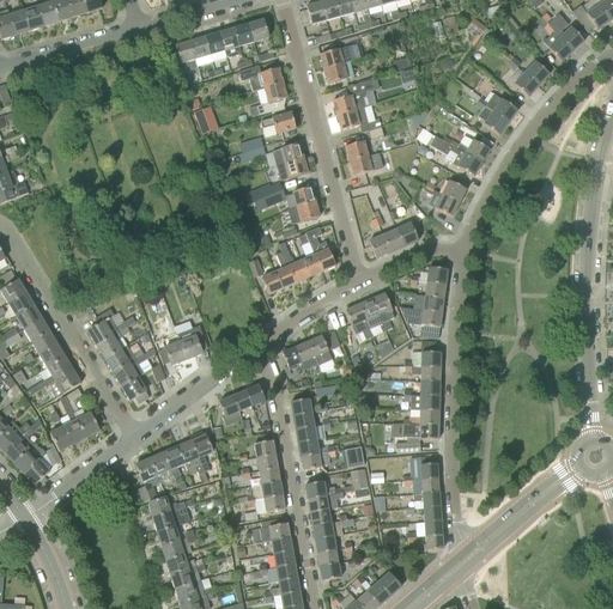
[(38,5),(43,24),(58,20),(52,0),(38,5)]
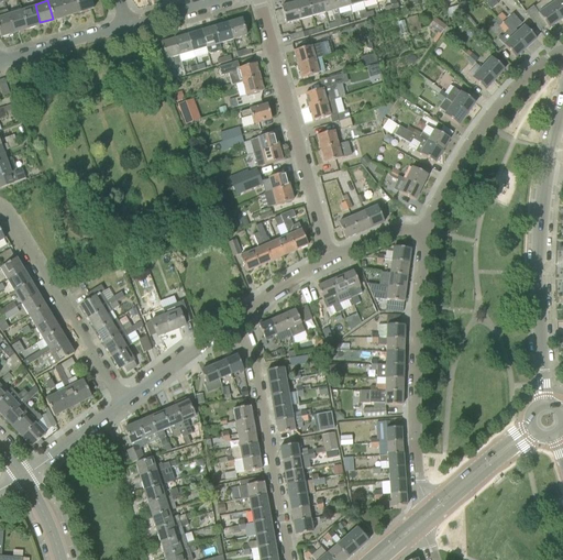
[(67,14),(62,0),(47,0),(53,19),(67,14)]
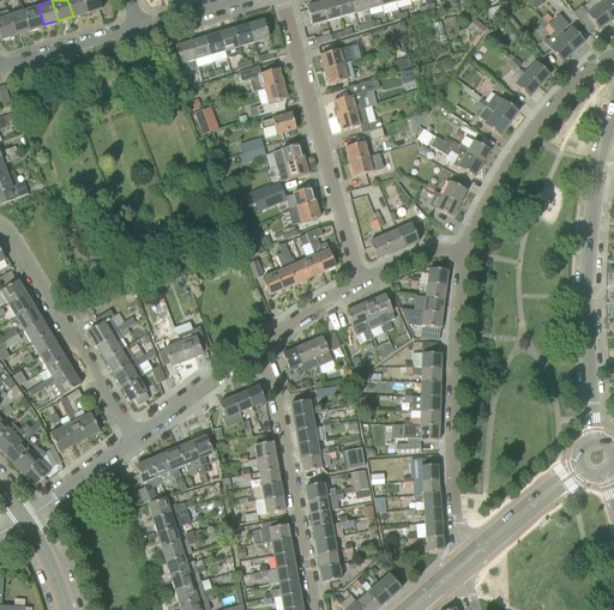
[(67,0),(73,16),(88,11),(84,0),(67,0)]
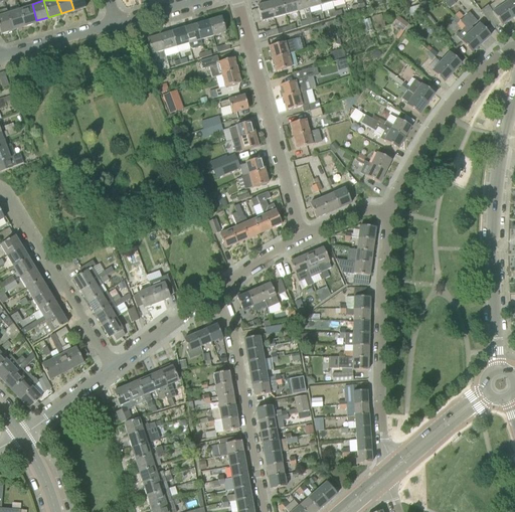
[(86,5),(83,0),(70,0),(73,9),(86,5)]
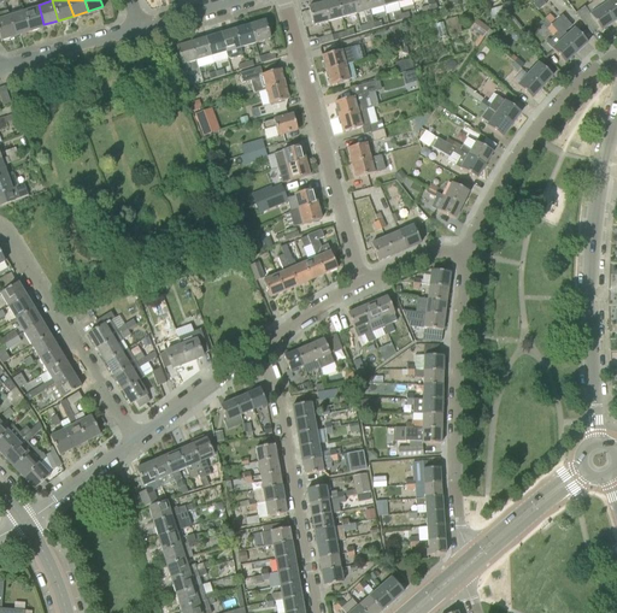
[(309,4),(313,23),(328,19),(323,0),(309,4)]
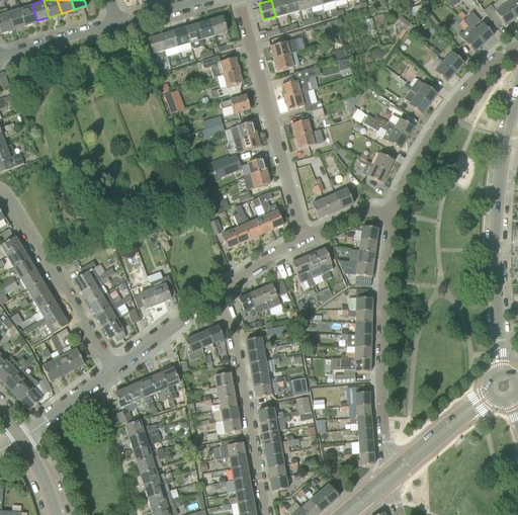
[(271,0),(275,16),(287,13),(283,0),(271,0)]
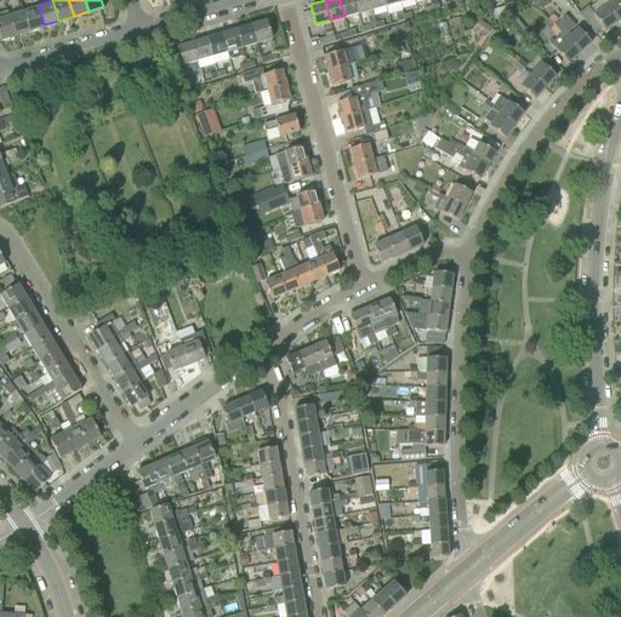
[(340,0),(345,16),(358,11),(354,0),(340,0)]
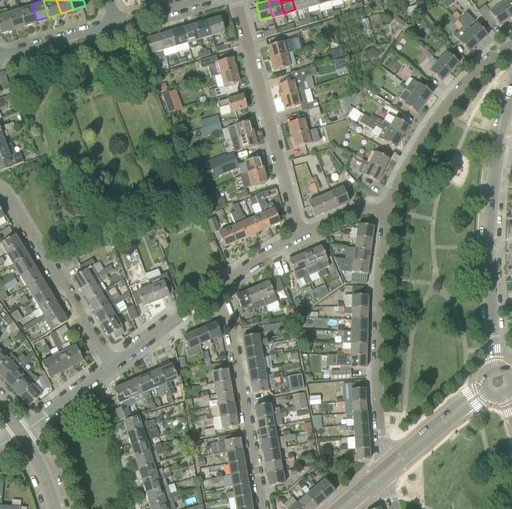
[(292,0),(295,9),(307,6),(305,0),(292,0)]
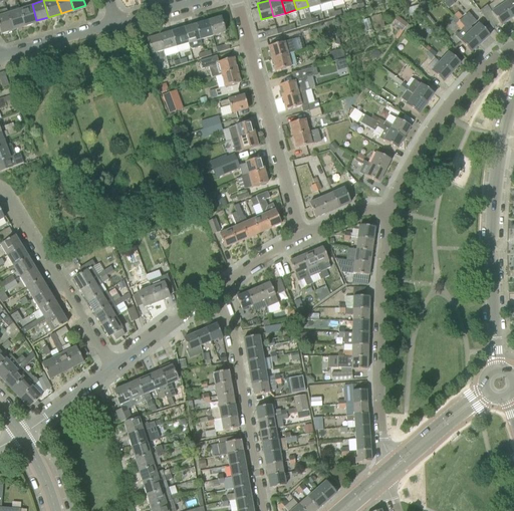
[(428,6),(425,0),(422,0),(419,1),(422,8),(428,6)]
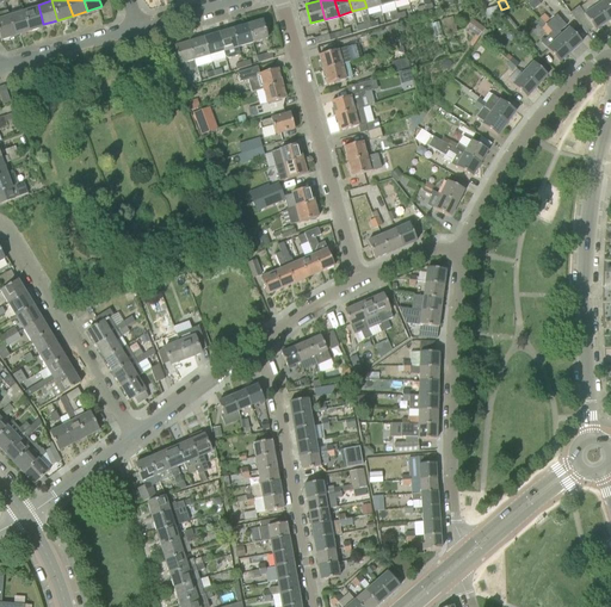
[(608,19),(610,16),(610,0),(602,0),(597,4),(608,19)]
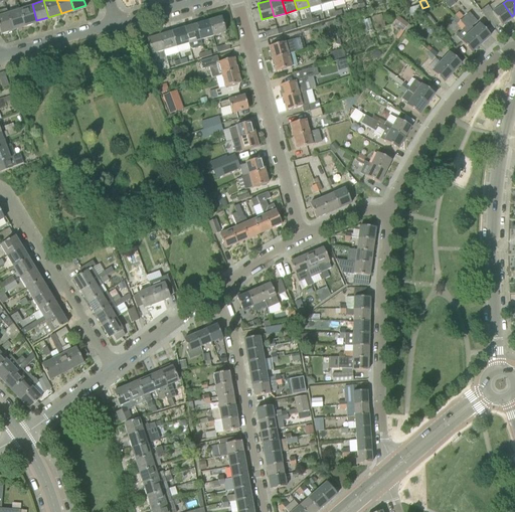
[(489,4),(489,3),(489,2),(481,9),(494,26),(500,21),(502,23),(512,16),(503,3),(493,10),(489,4)]
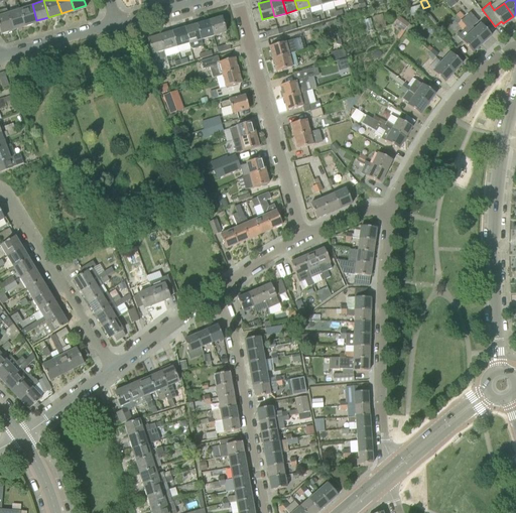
[(422,10),(419,3),(408,6),(411,14),(422,10)]
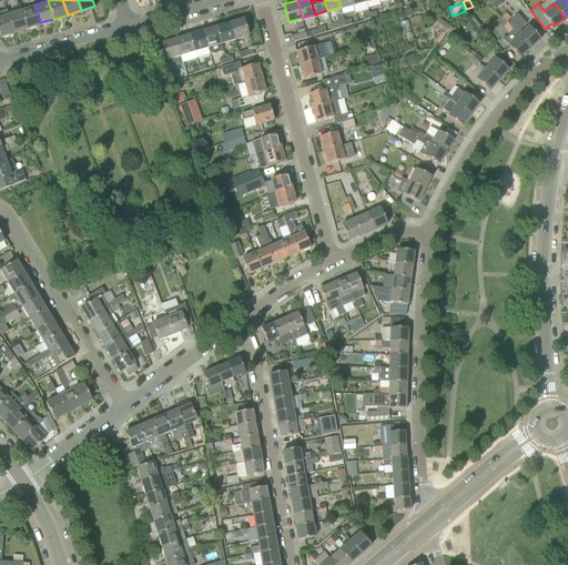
[(21,9),(27,27),(40,22),(36,4),(21,9)]
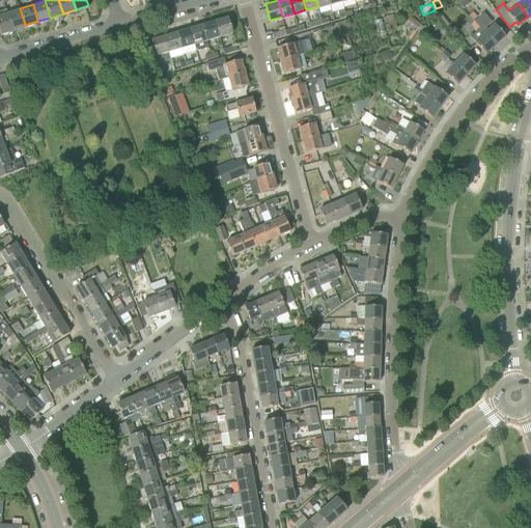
[(0,30),(1,33),(14,29),(8,12),(6,7),(0,8),(0,30)]
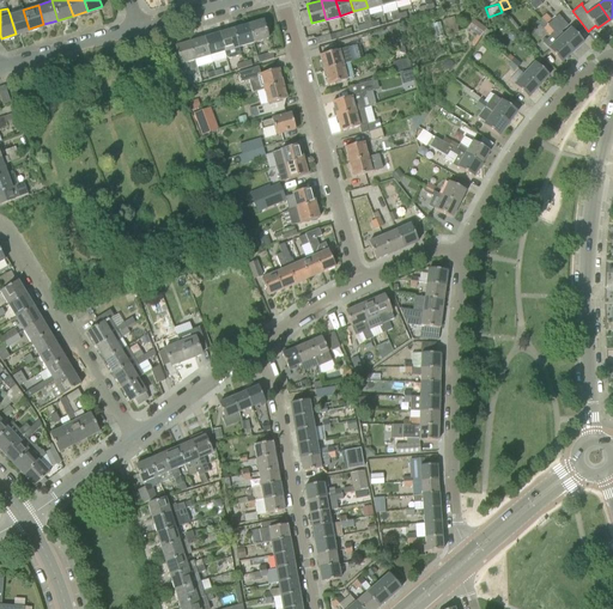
[(16,34),(29,29),(23,10),(10,14),(16,34)]
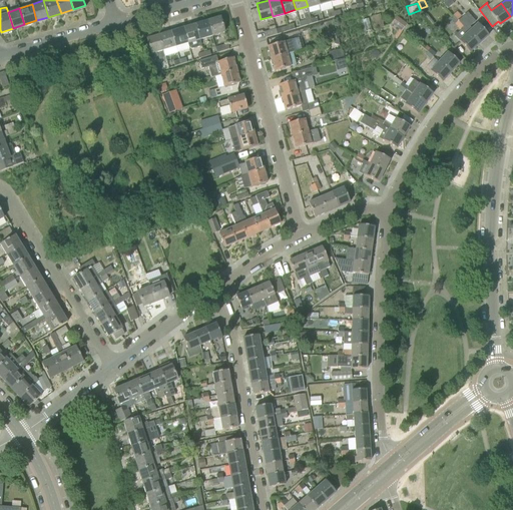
[(454,14),(457,18),(461,14),(457,9),(453,13),(454,14)]
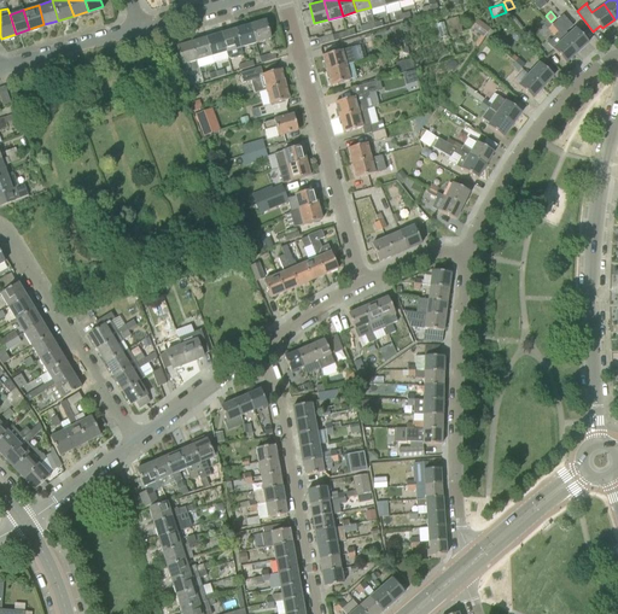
[(520,29),(523,25),(512,12),(508,15),(520,29)]
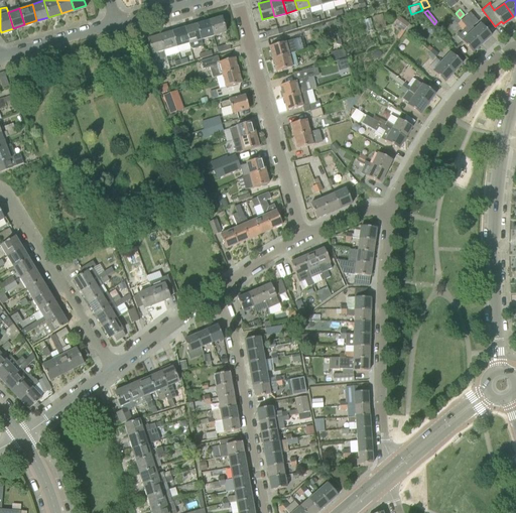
[(482,42),(491,33),(481,22),(475,27),(472,24),(478,20),(470,10),(461,19),(482,42)]
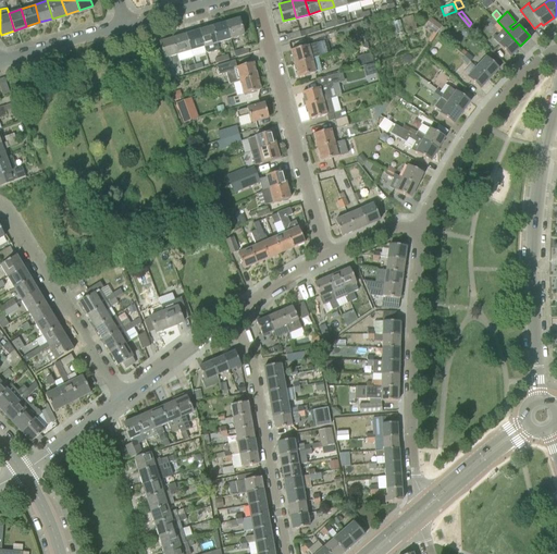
[(417,26),(412,13),(404,15),(407,29),(417,26)]
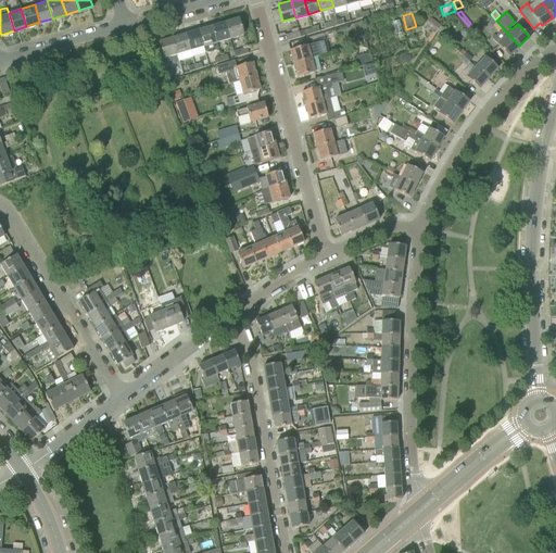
[(497,42),(508,54),(519,46),(496,21),(495,20),(492,15),(489,19),(490,20),(494,25),(500,30),(492,37),(497,42)]
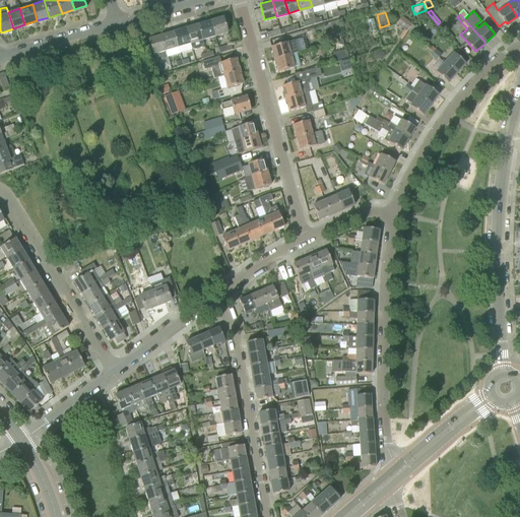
[(214,35),(228,30),(222,15),(210,19),(214,35)]
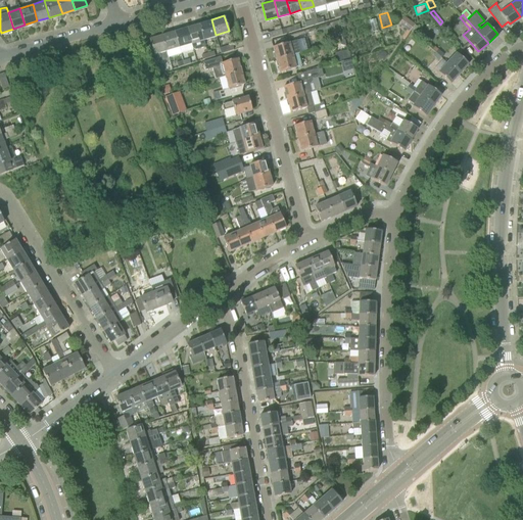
[(411,28),(415,22),(405,15),(399,21),(409,30),(411,28)]
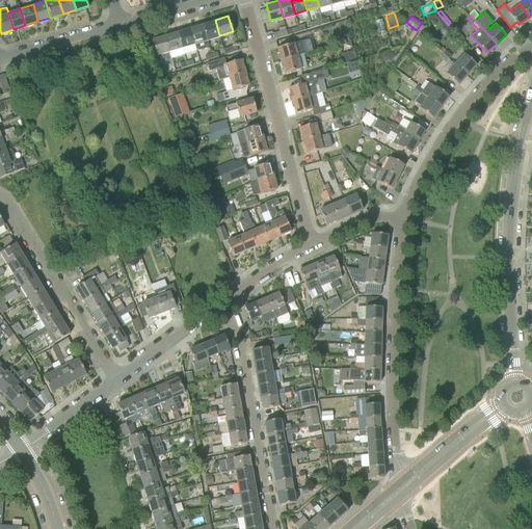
[(219,35),(215,20),(203,23),(207,38),(208,38),(219,35)]
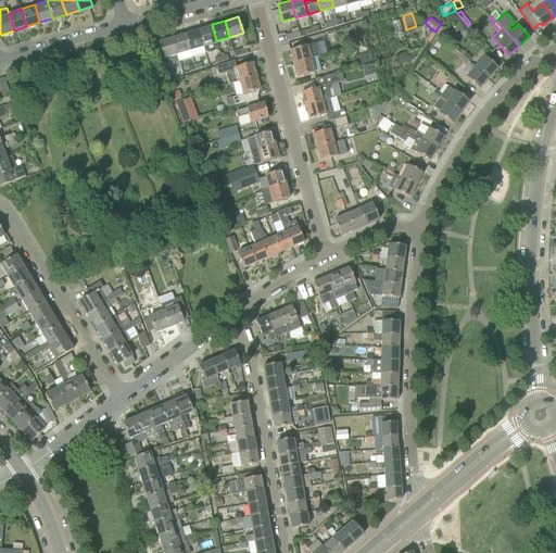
[(199,28),(203,44),(205,49),(207,51),(216,48),(218,45),(217,40),(216,40),(212,24),(199,28)]
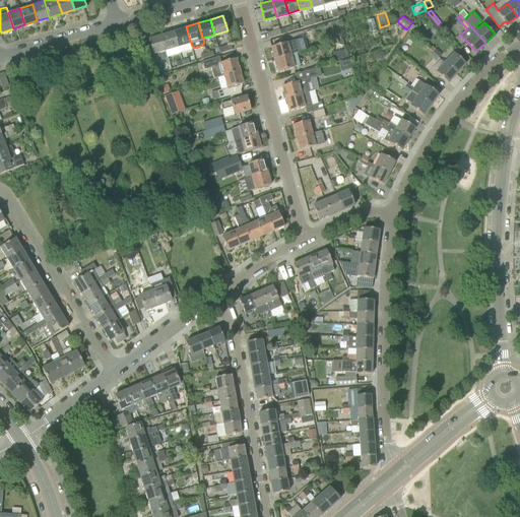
[(272,28),(267,30),(269,36),(280,33),(279,27),(278,23),(272,25),(272,28)]
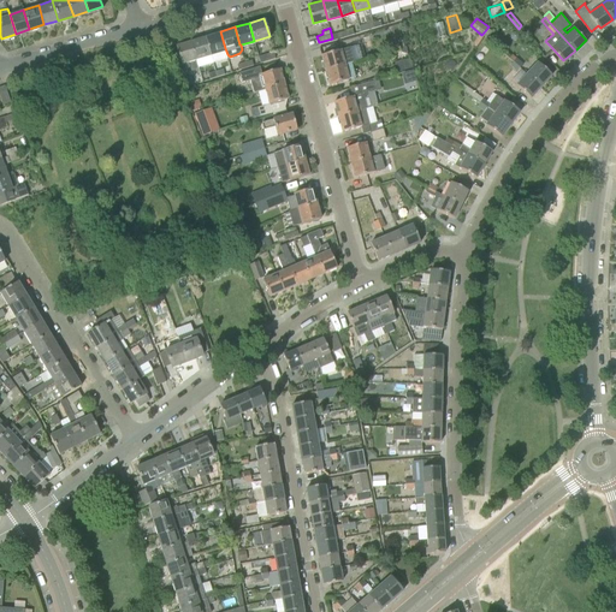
[(332,39),(347,34),(345,29),(331,33),(332,39)]
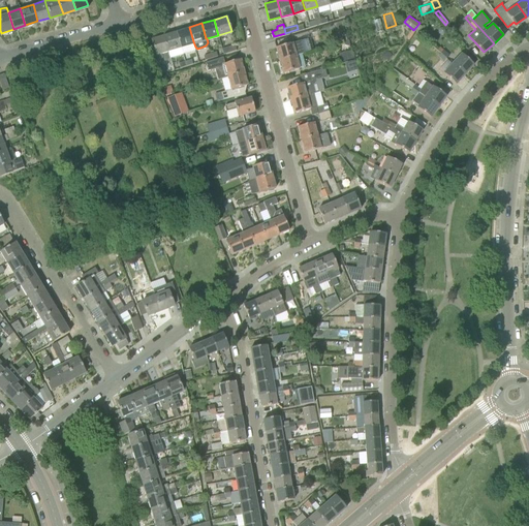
[(181,45),(193,41),(189,27),(177,30),(181,45)]
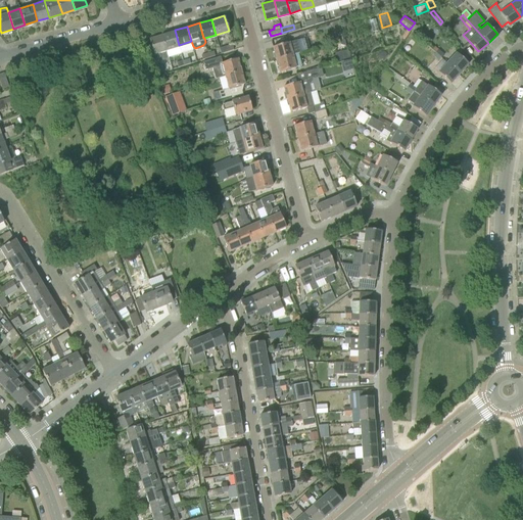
[(179,45),(175,30),(162,34),(167,48),(168,54),(181,51),(179,45)]
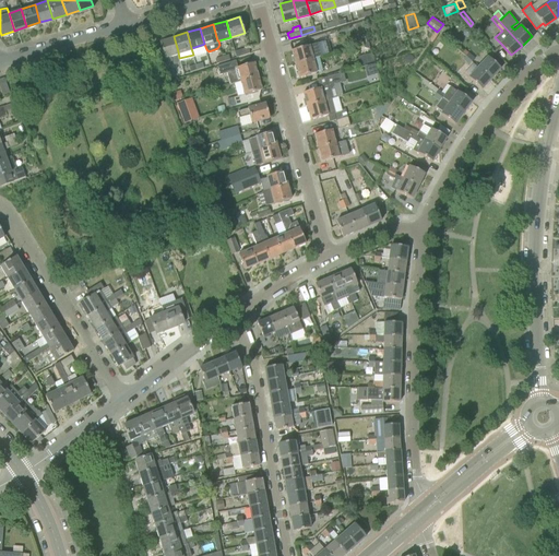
[(171,58),(170,54),(178,51),(174,36),(153,42),(167,81),(171,79),(169,74),(164,56),(165,56),(166,60),(171,58)]
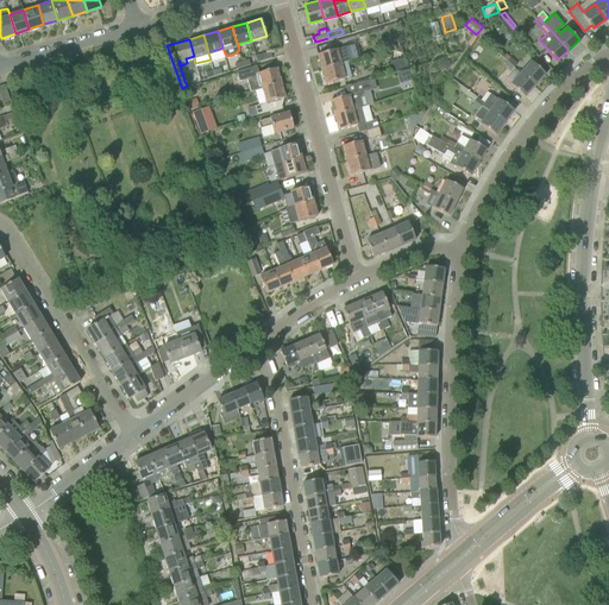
[(320,65),(321,65),(321,67),(347,60),(350,60),(346,44),(318,52),(320,60),(319,61),(320,65)]
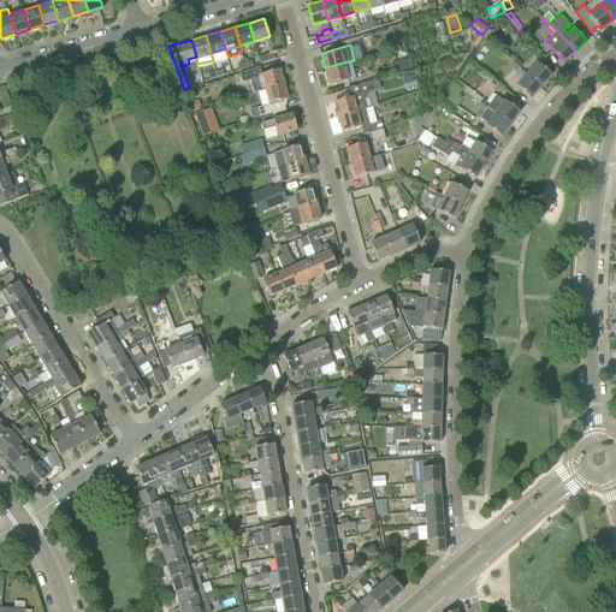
[(276,57),(273,49),(259,54),(260,60),(276,57)]
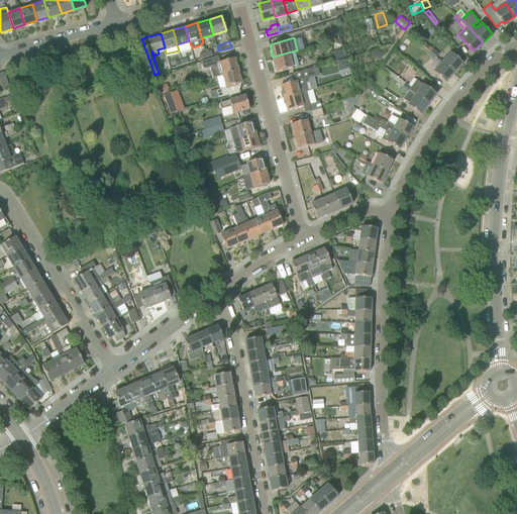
[(431,49),(436,55),(439,52),(434,46),(434,47),(430,43),(427,45),(431,49)]
